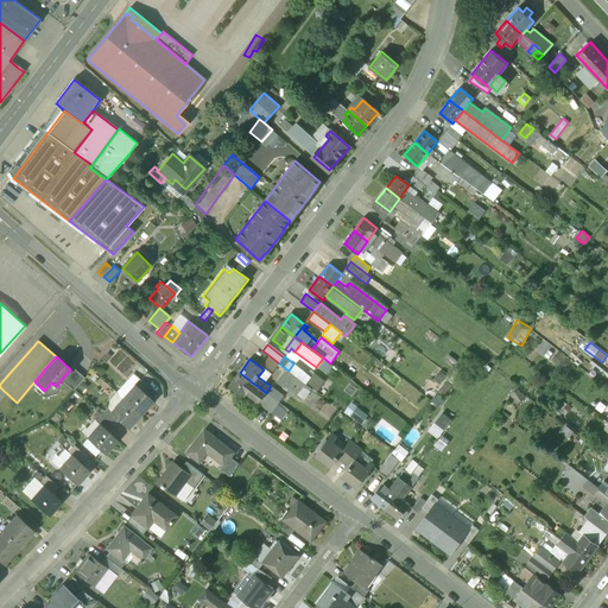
[(293,363),(289,371),(295,375),(299,368),(293,363)]
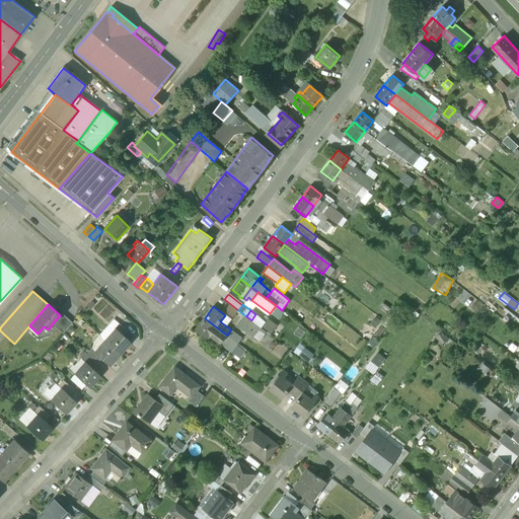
[(60,315),(53,323),(62,332),(72,322),(61,312),(59,314),(60,315)]
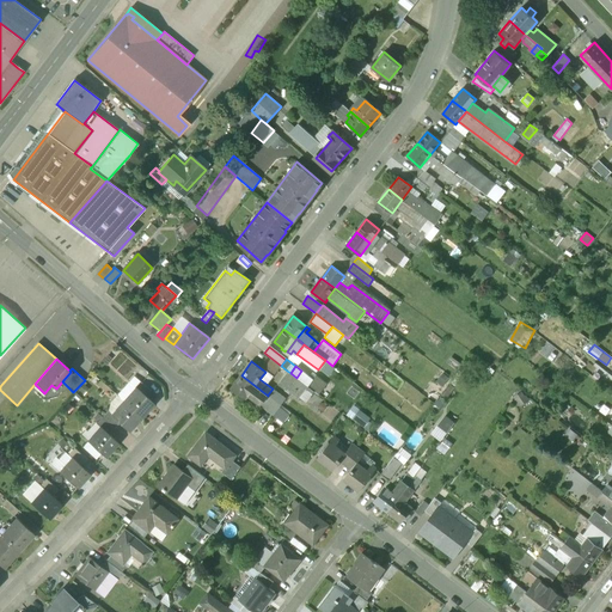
[(287,371),(279,384),(299,398),(307,387),(291,373),(287,371)]
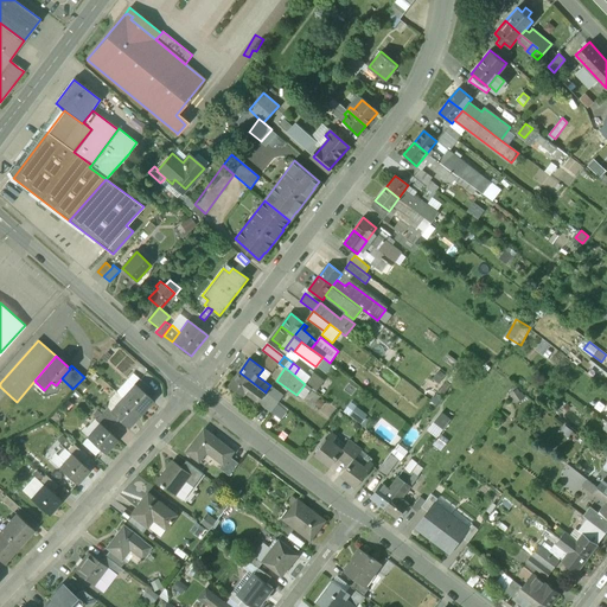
[(307,374),(299,368),(294,375),(305,383),(313,372),(311,370),(307,374)]
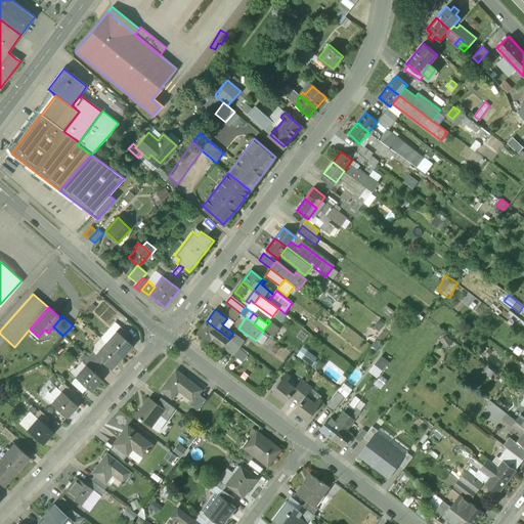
[(229,339),(207,321),(198,333),(210,342),(213,339),(215,336),(225,344),(229,339)]
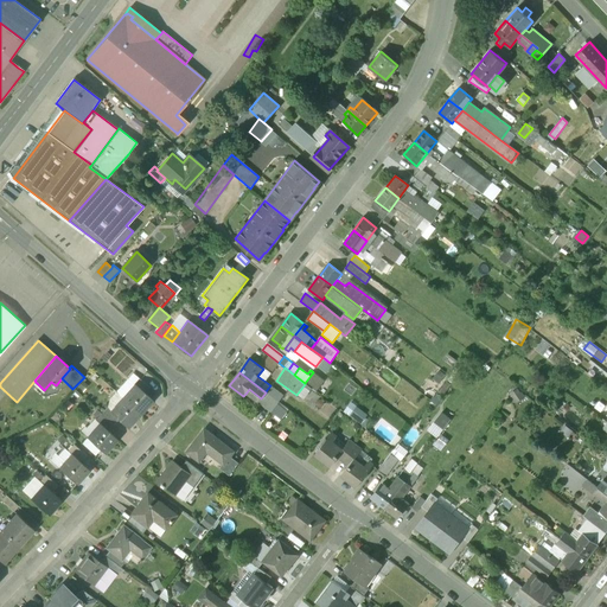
[(149,388),(139,378),(134,384),(134,385),(135,384),(145,393),(149,388)]
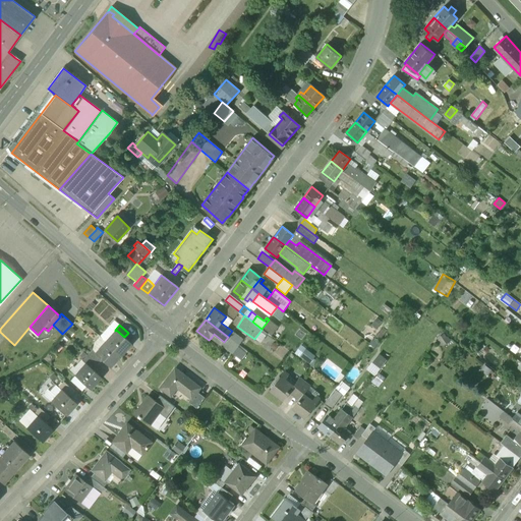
[(115,331),(106,342),(120,354),(130,343),(124,337),(116,330),(115,331)]
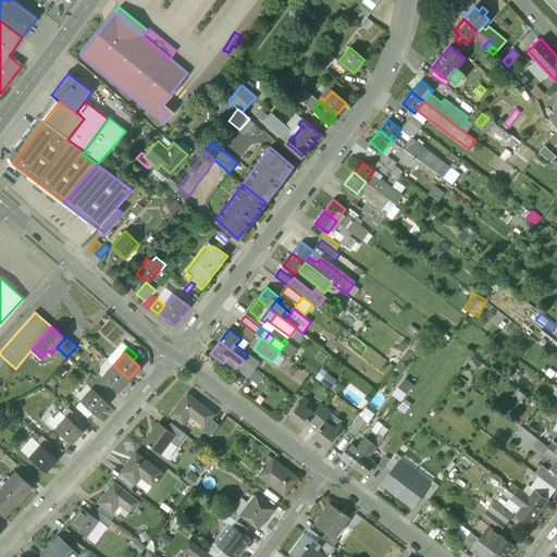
[(239,366),(229,357),(226,360),(243,372),(245,369),(239,366)]
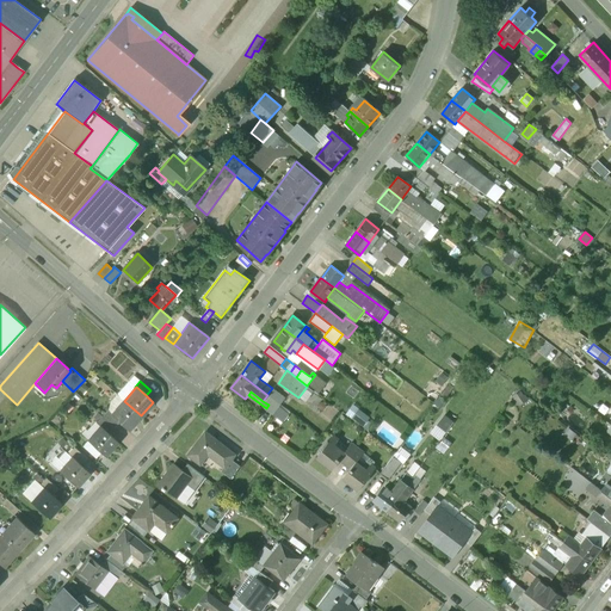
[(281,403),(267,394),(267,395),(263,401),(269,405),(266,408),(273,413),(281,403)]
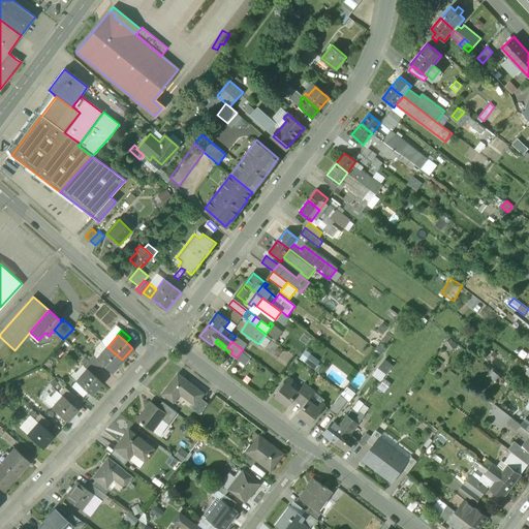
[(97,358),(96,359),(103,366),(111,372),(122,360),(107,347),(97,358)]
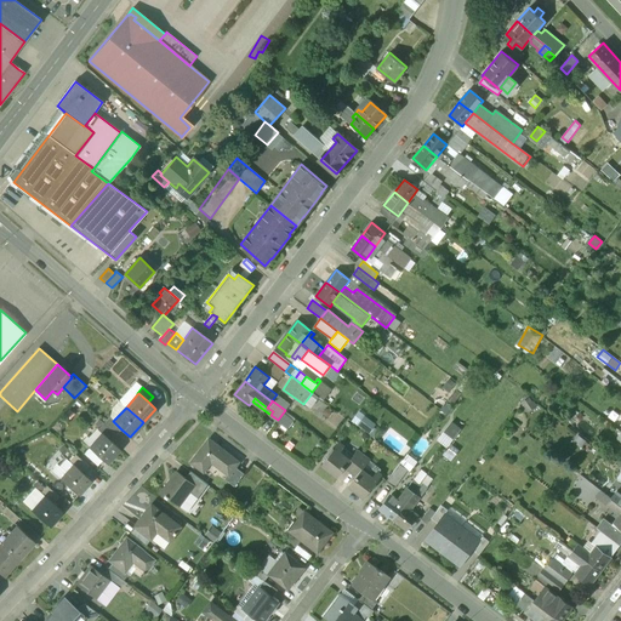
[(370,433),(377,423),(360,411),(353,420),(370,433)]
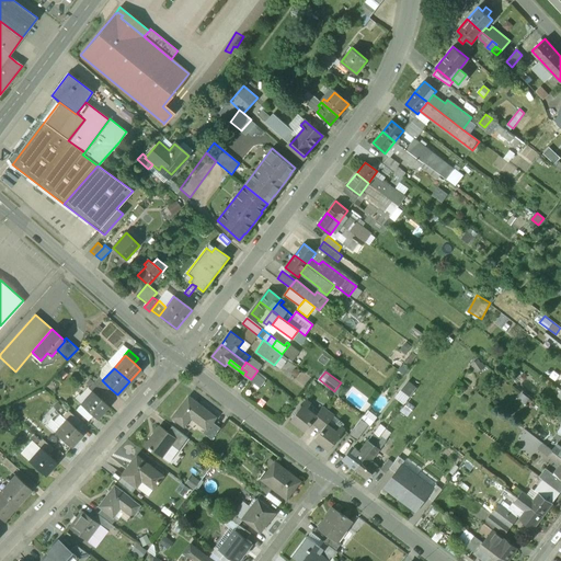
[(110,388),(102,380),(103,379),(99,377),(93,382),(105,392),(110,388)]
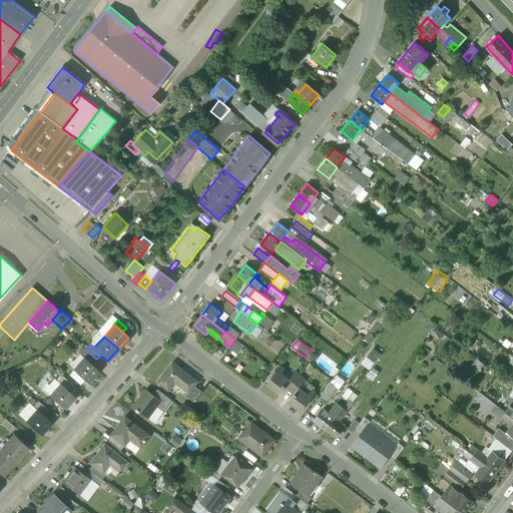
[(374,348),(363,364),(371,370),(382,354),(374,348)]
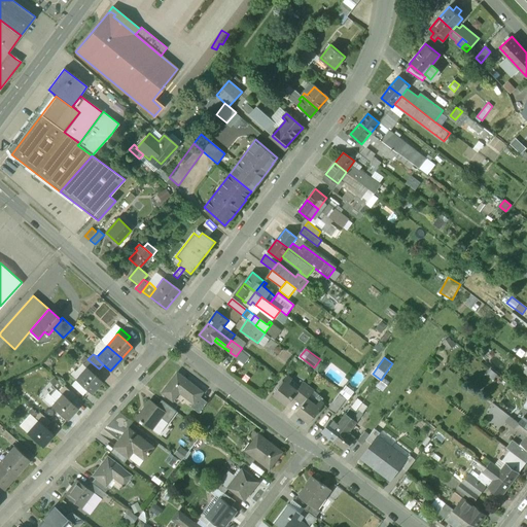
[(99,369),(88,359),(82,364),(86,367),(94,374),(99,369)]
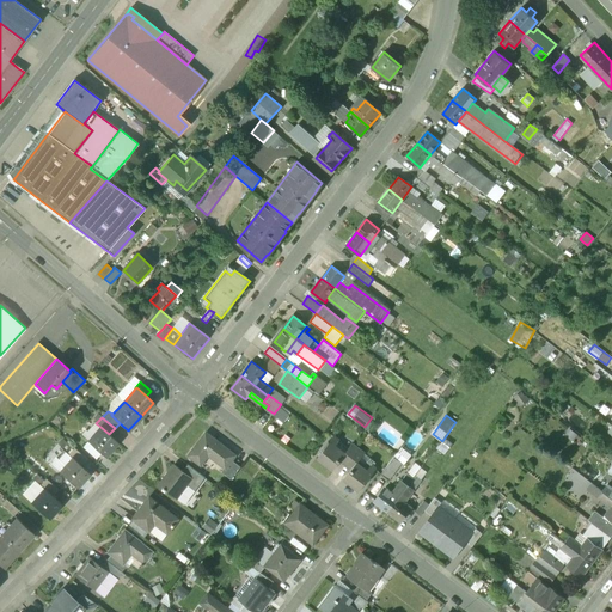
[(101,427),(89,441),(104,456),(117,441),(109,434),(101,427)]
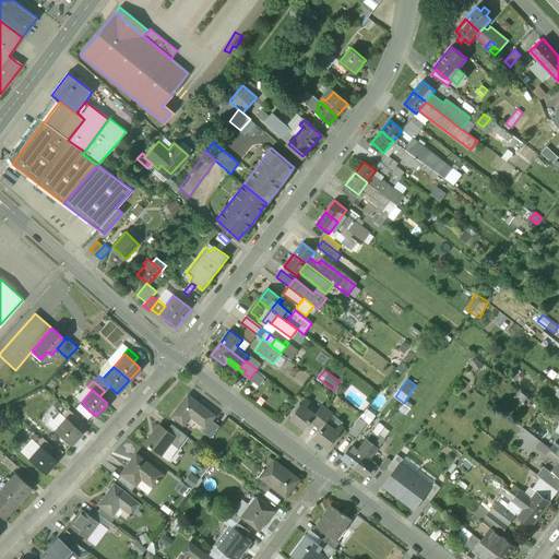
[(215,416),(188,395),(173,416),(182,424),(190,415),(205,427),(206,427),(212,420),(215,416)]
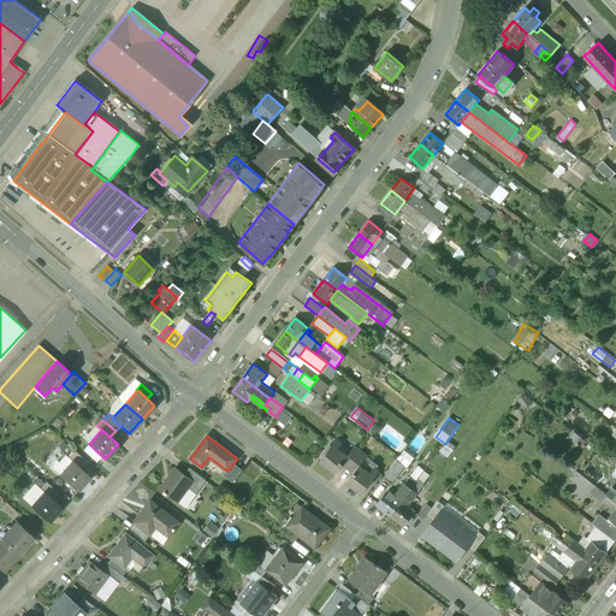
[(337,440),(320,462),(336,473),(343,463),(349,456),(348,456),(337,446),(339,443),(337,440)]
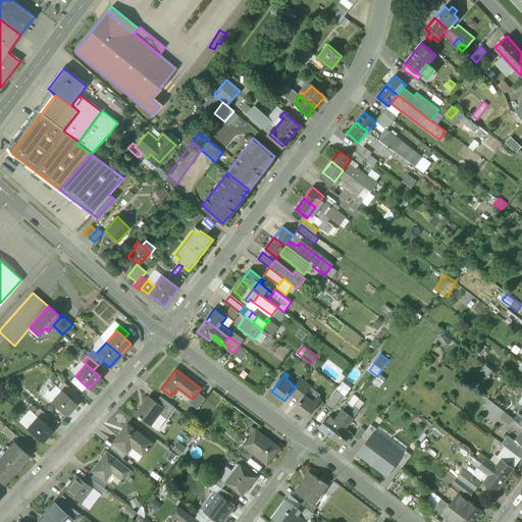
[(301,378),(295,386),(296,386),(291,393),(296,396),(303,386),(306,382),(301,378)]
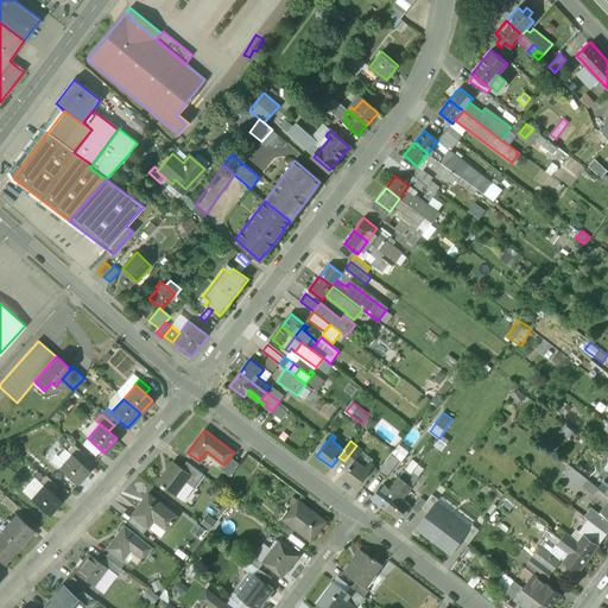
[(87,456),(74,444),(68,451),(71,455),(73,455),(81,462),(87,456)]
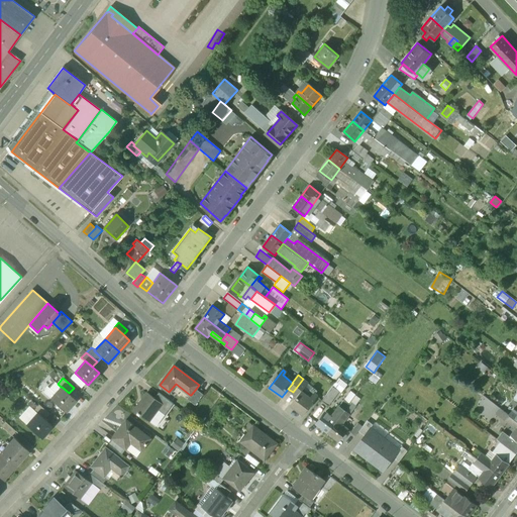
[(55,382),(49,388),(47,387),(43,391),(50,398),(61,387),(58,384),(55,382)]
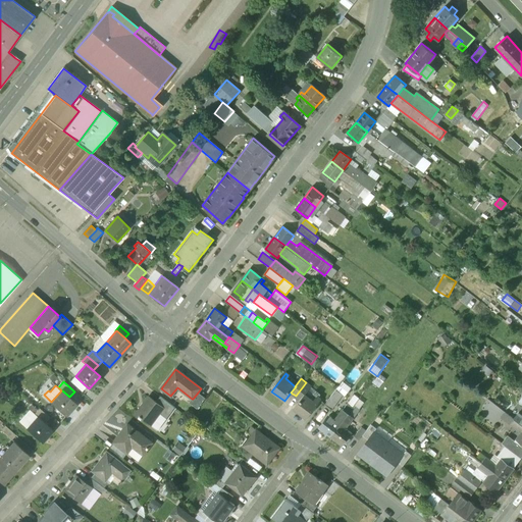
[(303,386),(296,396),(300,400),(305,394),(306,394),(308,390),(303,386)]
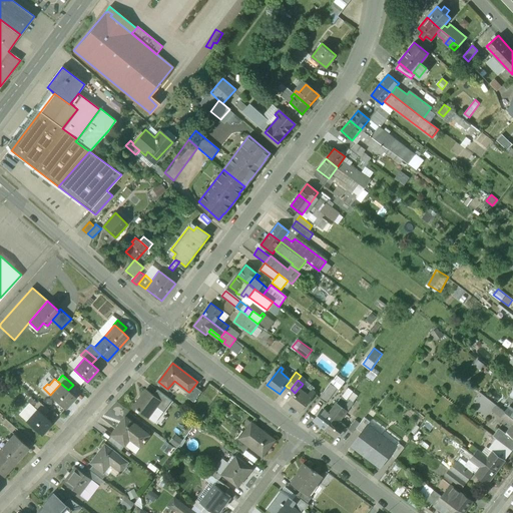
[(331,383),(320,397),(326,402),(337,388),(331,383)]
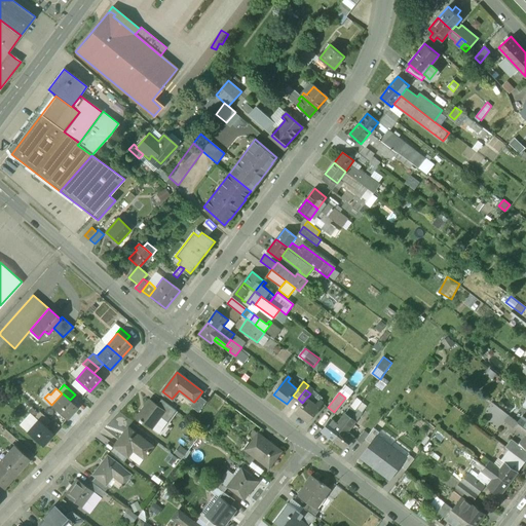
[(70,400),(63,393),(62,393),(51,405),(51,406),(66,418),(77,407),(70,400)]
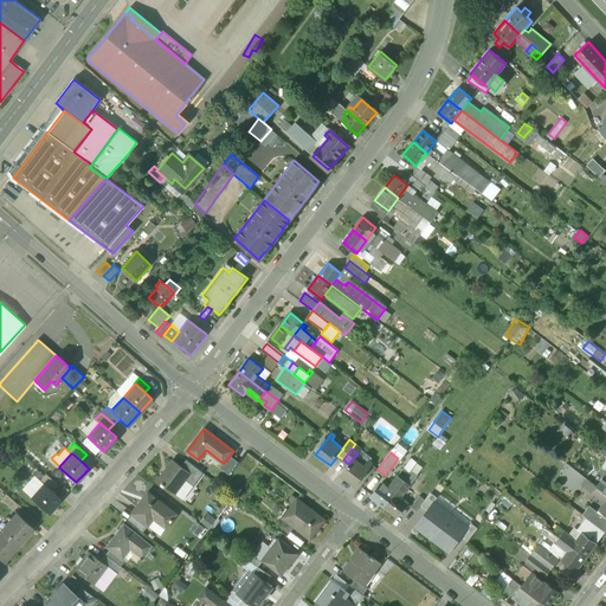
[(238,462),(230,456),(224,463),(223,463),(219,468),(229,475),(238,462)]
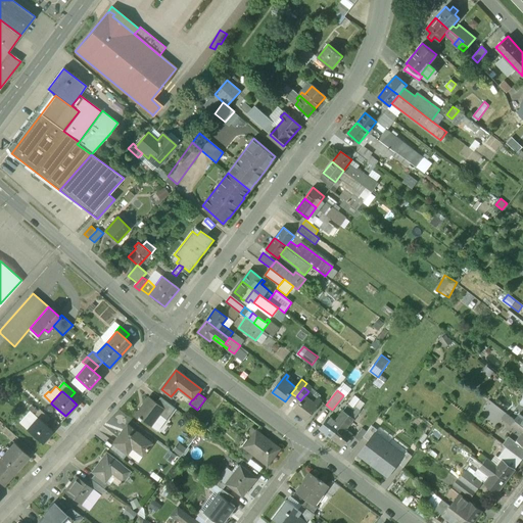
[(300,400),(294,409),(307,419),(322,400),(318,398),(316,401),(306,394),(305,394),(300,400)]
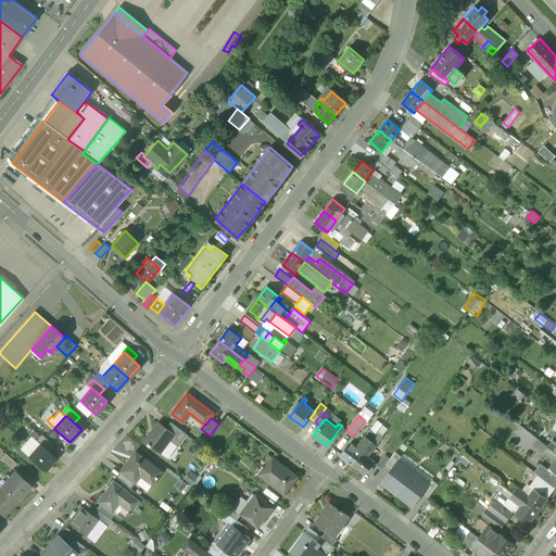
[(167,427),(161,421),(151,433),(150,432),(144,440),(151,445),(152,445),(162,453),(172,440),(176,433),(167,427)]
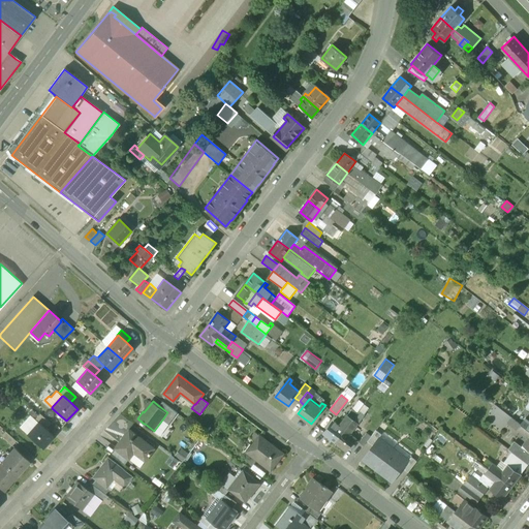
[(172,408),(163,401),(159,406),(167,412),(172,408)]
